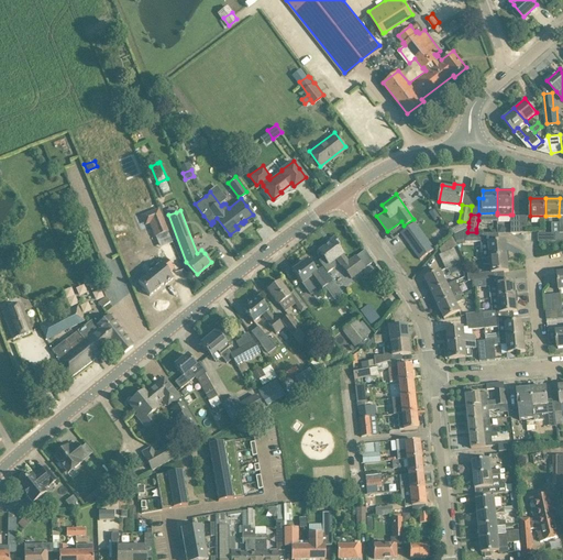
[(163,229),(156,231),(163,246),(173,240),(165,219),(161,220),(163,229)]
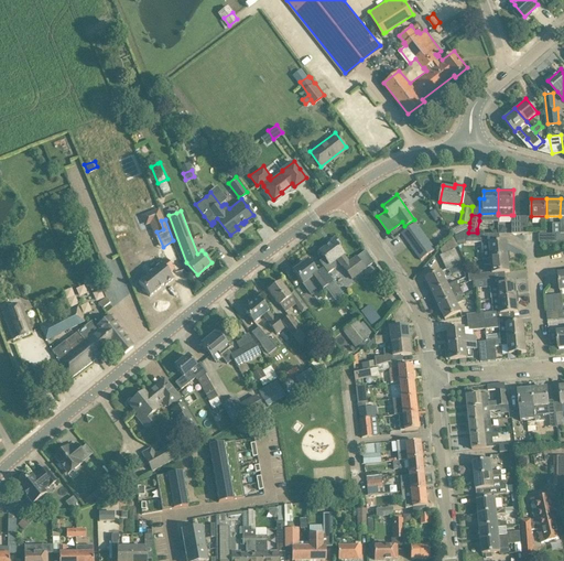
[(415,220),(410,225),(401,230),(421,258),(435,248),(415,220)]
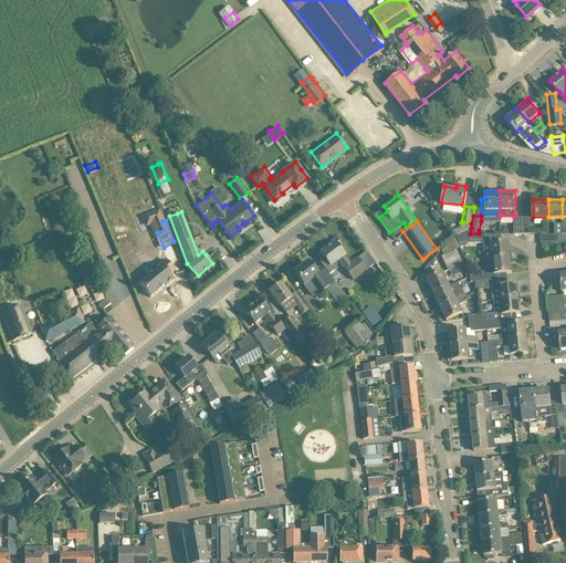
[(449,269),(464,261),(458,247),(462,244),(456,236),(441,248),(443,253),(442,254),(446,261),(449,269)]
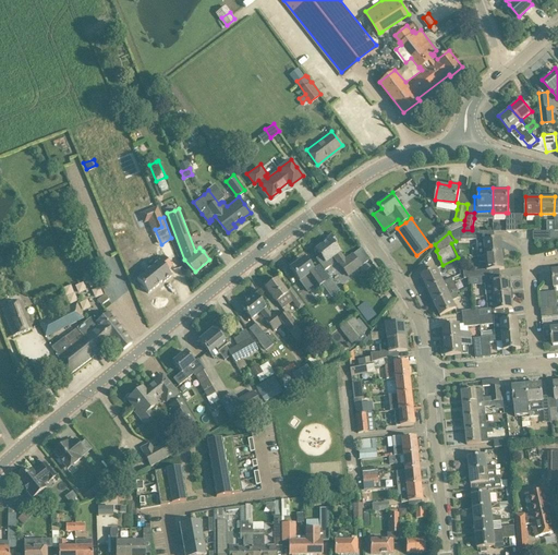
[(346,257),(334,241),(336,239),(331,233),(324,239),(325,240),(316,248),(320,253),(316,256),(325,268),(330,263),(331,263),(331,262),(332,261),(332,260),(332,258),(332,257),(331,256),(331,255),(334,254),(348,273),(361,264),(352,252),(346,257)]
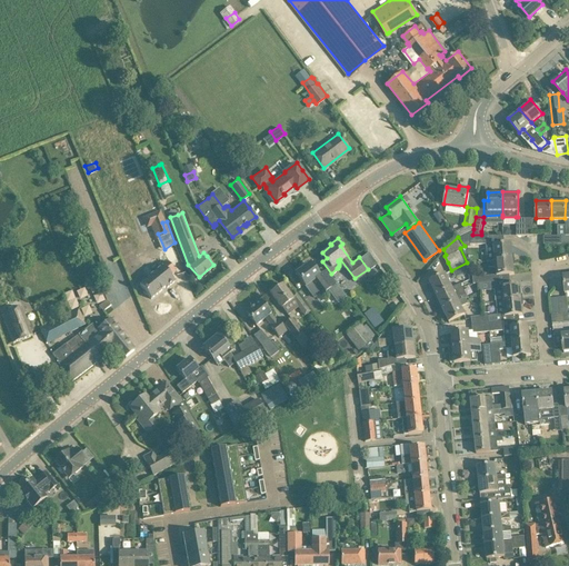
[(121,252),(132,250),(130,239),(119,242),(121,252)]
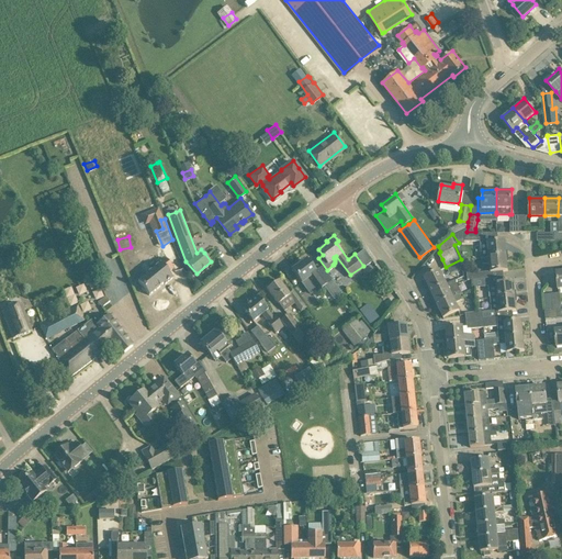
[(487,241),(481,242),(482,256),(506,254),(506,248),(505,239),(494,241),(487,241)]
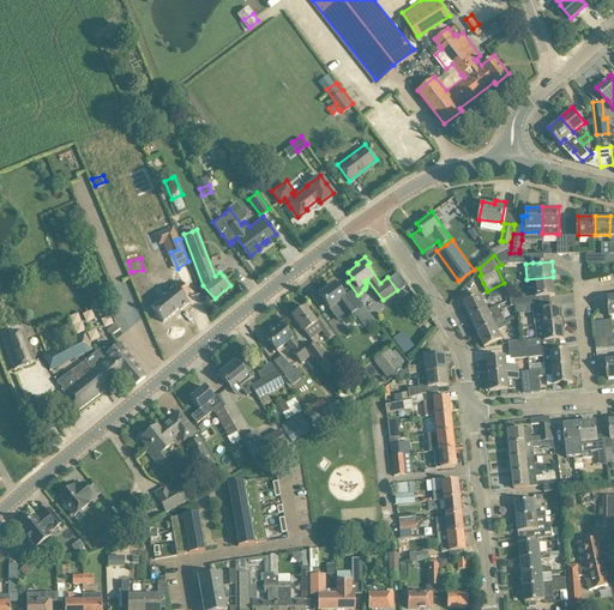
[(553,277),(527,279),(527,287),(535,285),(536,294),(536,295),(551,294),(555,294),(554,283),(553,277)]
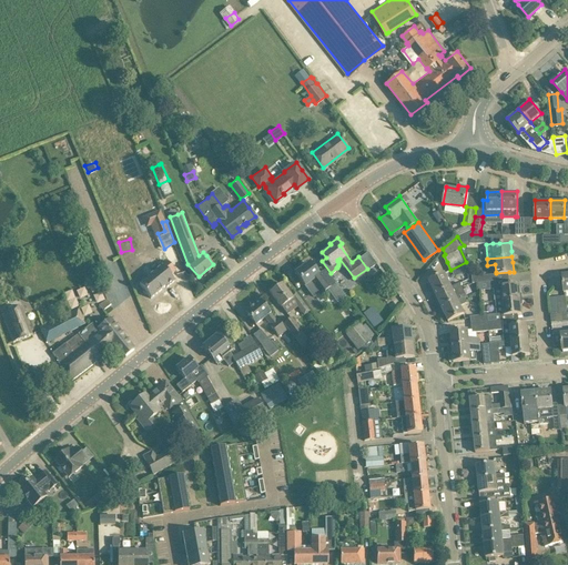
[(143,283),(154,296),(169,284),(170,284),(178,279),(173,273),(179,269),(170,259),(163,264),(164,264),(143,283)]
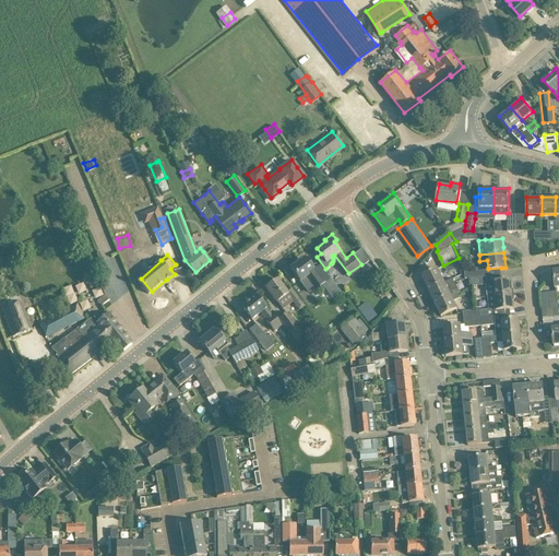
[(305,257),(290,267),(300,280),(300,279),(308,290),(314,285),(317,287),(330,278),(319,264),(313,269),(305,257)]
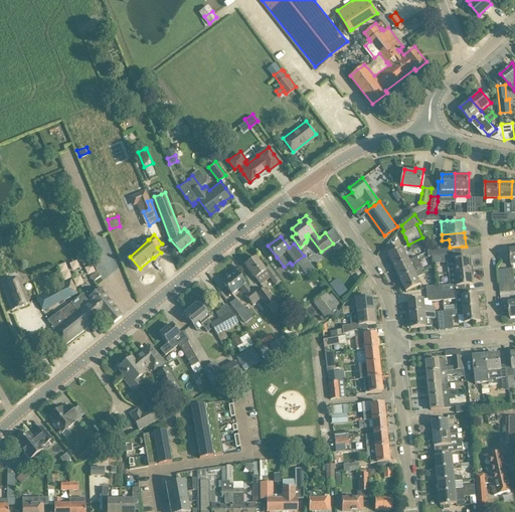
[(434,254),(448,252),(447,245),(434,246),(434,254)]
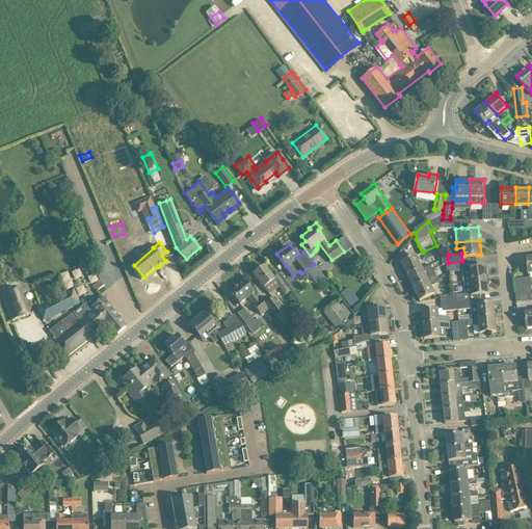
[(407,274),(423,267),(417,255),(402,261),(407,274)]
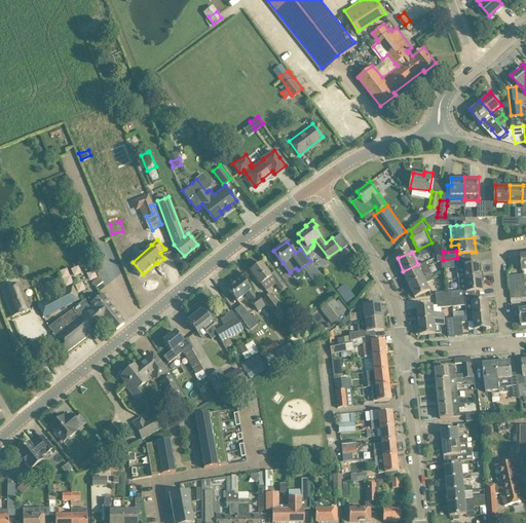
[(431,272),(426,260),(418,264),(403,271),(409,283),(431,272)]
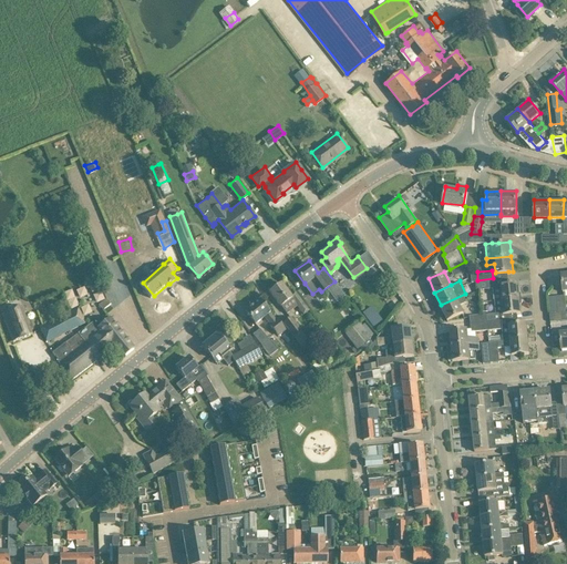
[(95,301),(104,298),(98,282),(88,286),(95,301)]
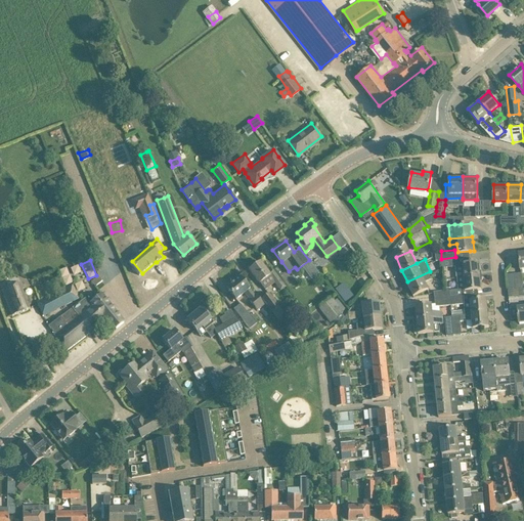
[(268,271),(266,268),(260,260),(249,268),(259,280),(265,288),(274,281),(280,289),(286,286),(272,268),(268,271)]
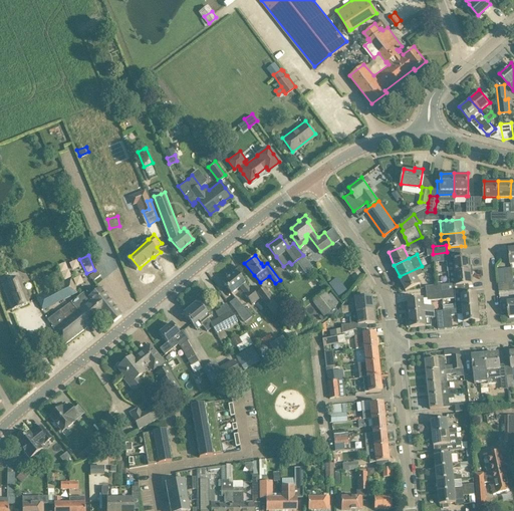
[(470,255),(447,257),(448,271),(471,269),(470,255)]
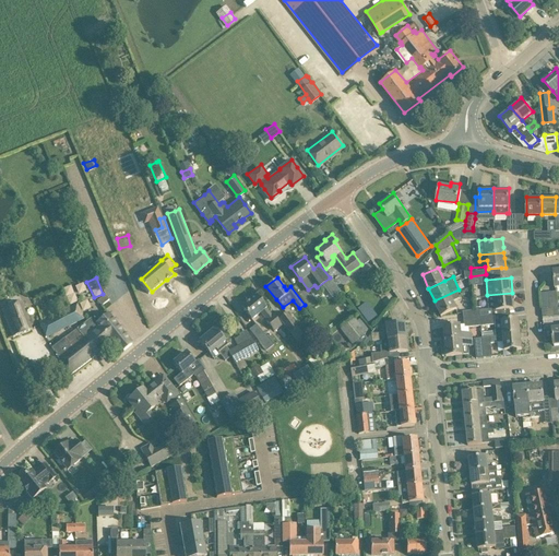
[(81,293),(87,286),(80,279),(73,285),(81,293)]
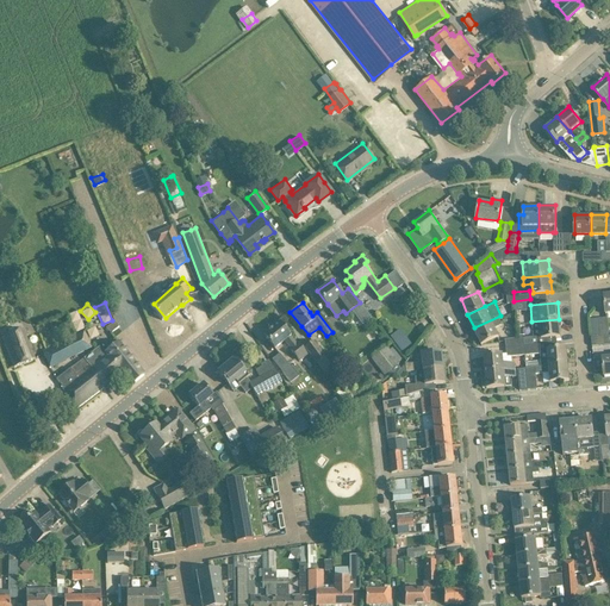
[(73,325),(81,324),(78,308),(69,311),(73,325)]
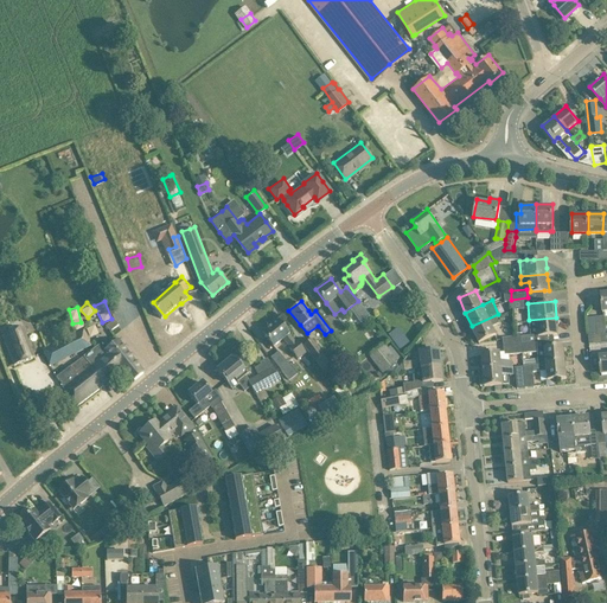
[(479,341),(490,337),(496,333),(492,325),(499,321),(496,315),(498,314),(472,326),(479,341)]
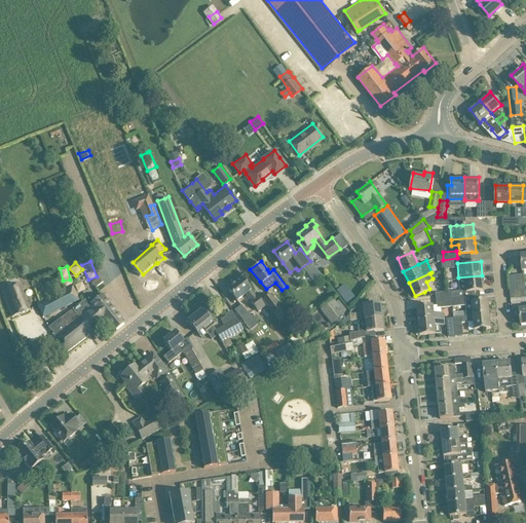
[(509,273),(511,290),(525,288),(523,272),(516,273),(509,273)]
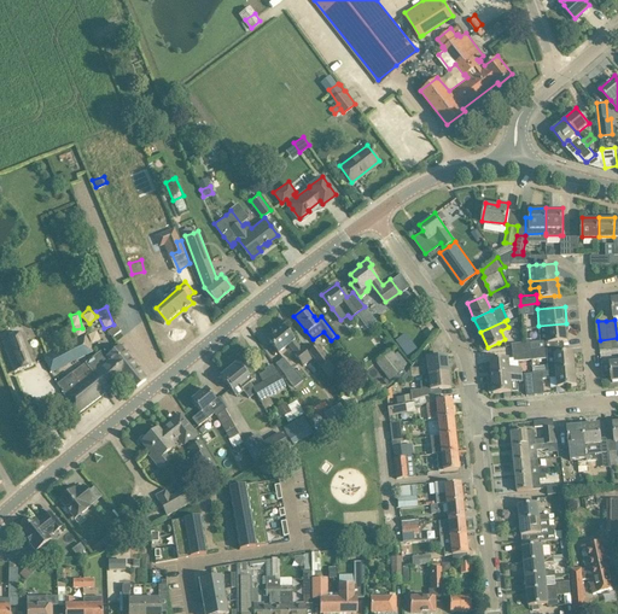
[(541,339),(530,339),(531,349),(546,348),(546,341),(563,340),(567,339),(566,329),(566,323),(538,326),(541,339)]
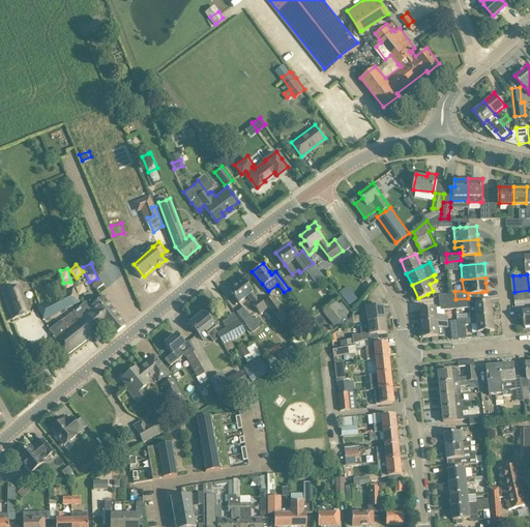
[(257,296),(248,286),(242,279),(229,289),(238,301),(247,294),(252,300),(251,300),(260,313),(267,306),(258,296),(257,296)]
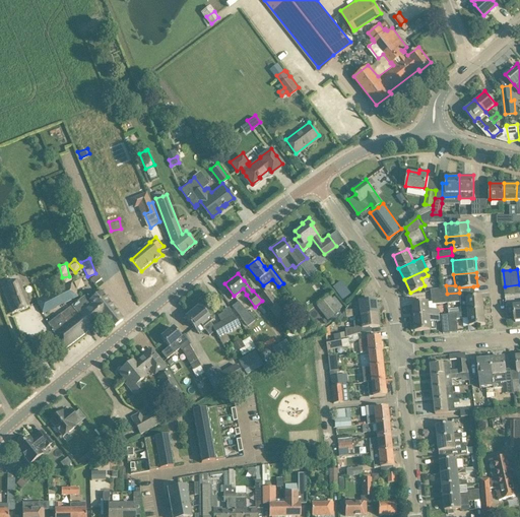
[(12,311),(29,305),(26,297),(27,296),(21,278),(2,285),(12,311)]
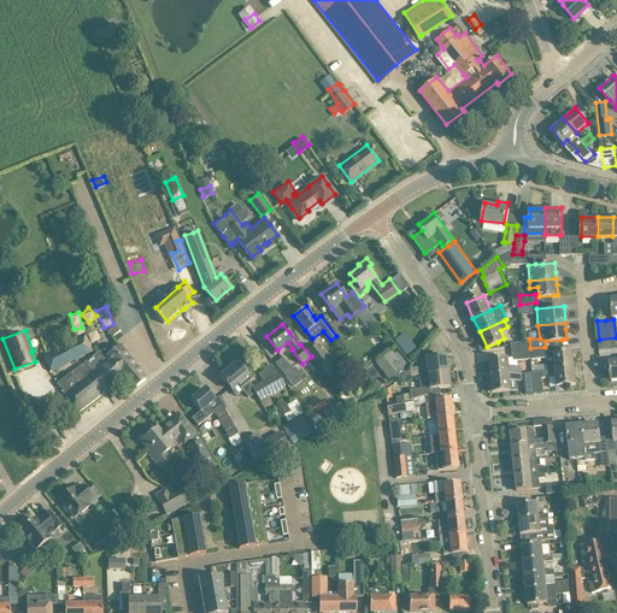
[(397,336),(394,337),(406,353),(416,346),(405,330),(397,336)]
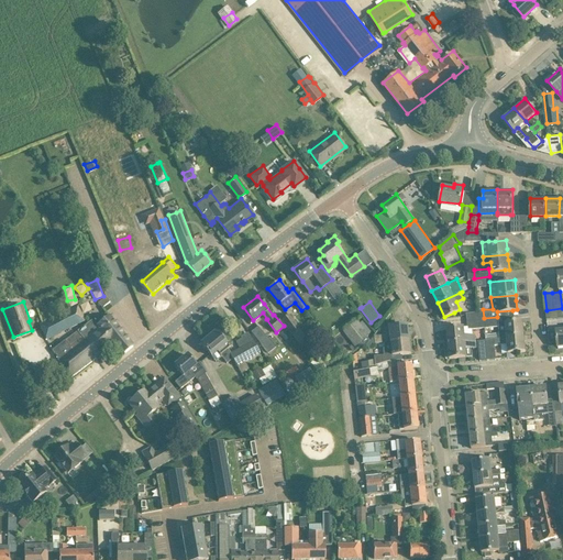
[(47,337),(85,318),(78,303),(40,322),(47,337)]
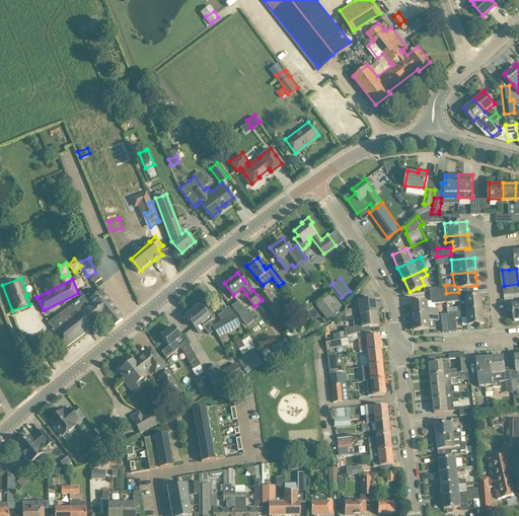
[(504,293),(511,292),(518,291),(518,284),(504,286),(504,293)]
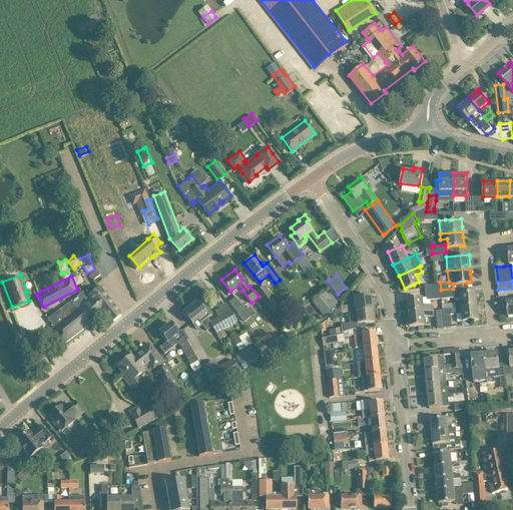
[(435,283),(425,284),(426,292),(441,290),(440,282),(438,283),(435,283)]
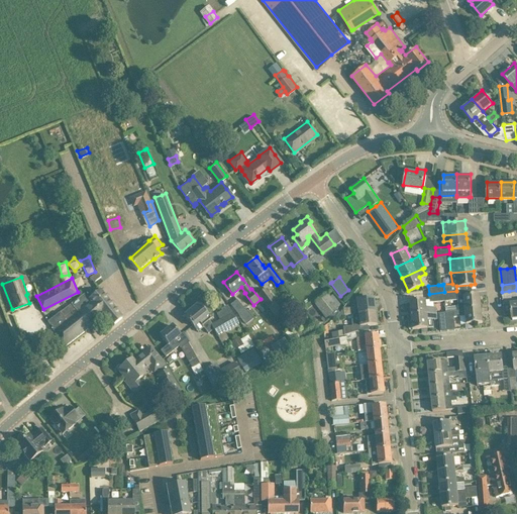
[(116,308),(100,288),(92,293),(89,289),(48,320),(52,324),(50,326),(65,344),(88,327),(90,329),(95,325),(93,323),(103,315),(111,325),(122,316),(116,308)]
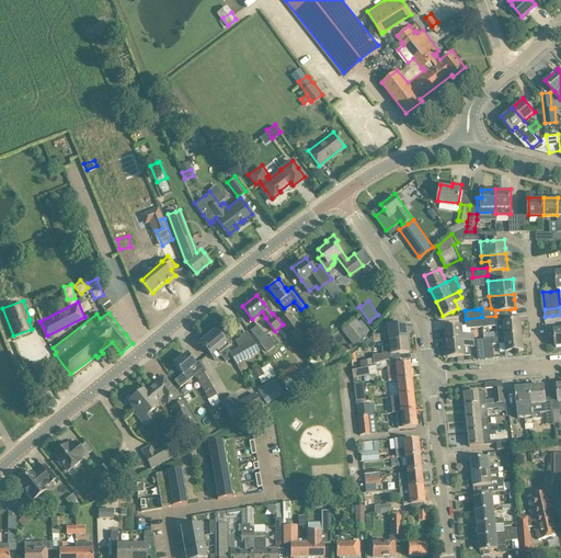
[(299,341),(305,337),(287,312),(281,317),(299,341)]
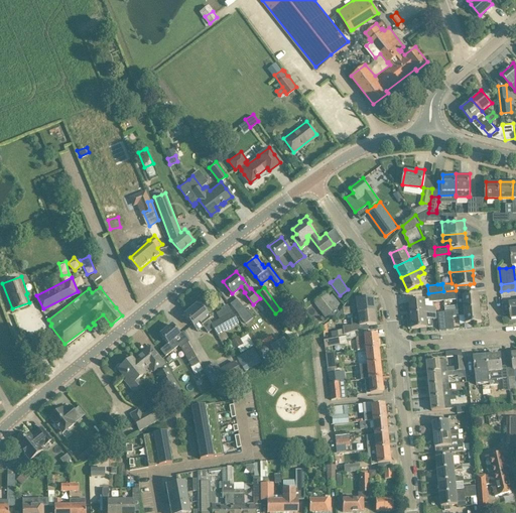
[(456,290),(443,291),(444,299),(457,297),(457,295),(456,290)]
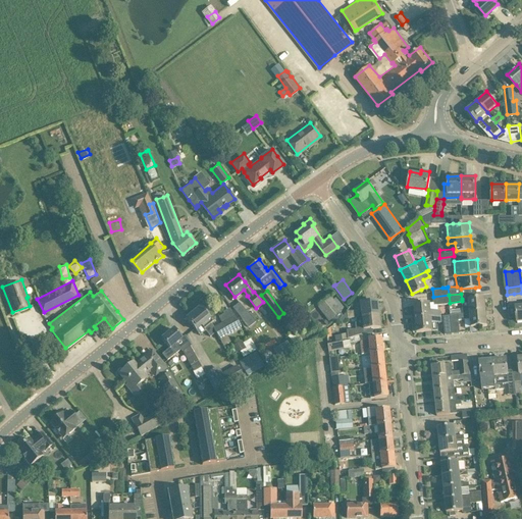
[(331,295),(319,305),(329,318),(342,308),(341,307),(344,305),(335,295),(333,297),(331,295)]
